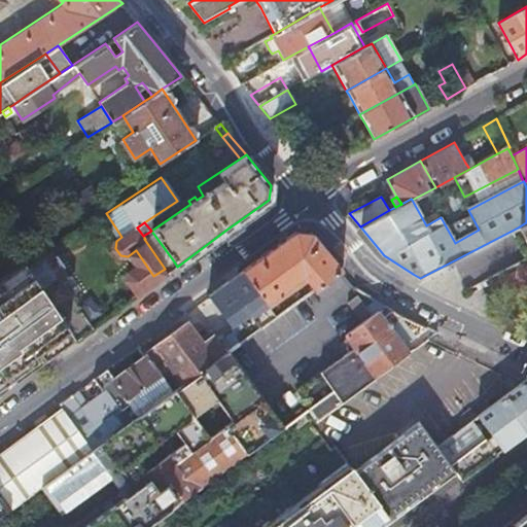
[(526,222),(518,227),(526,242),(526,241),(526,222)]
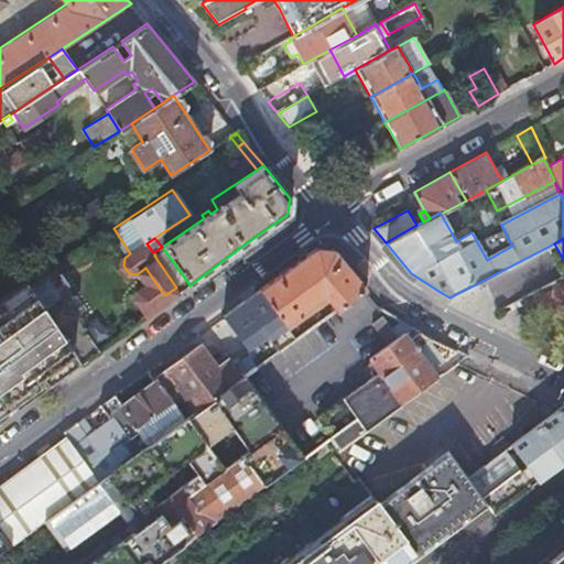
[(162,247),(153,252),(155,256),(154,256),(176,288),(186,280),(162,247)]
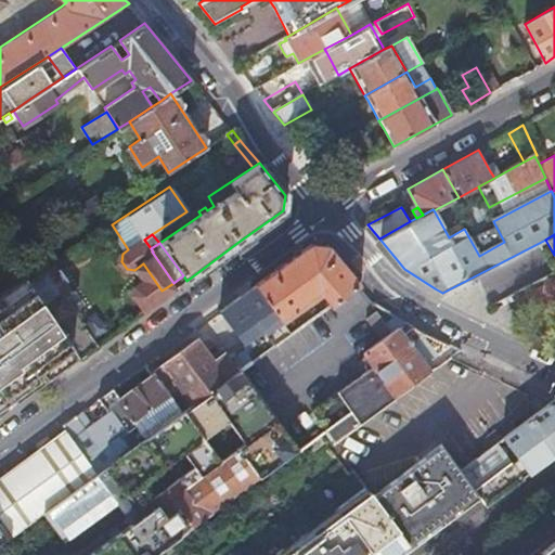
[(357,286),(360,283),(327,246),(310,244),(285,263),(255,285),(281,321),(322,292),(332,304),(357,286)]
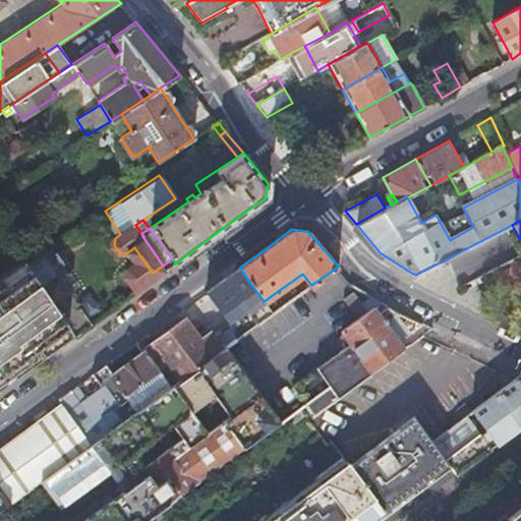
[(65,271),(50,247),(25,264),(29,269),(42,287),(57,277),(65,271)]
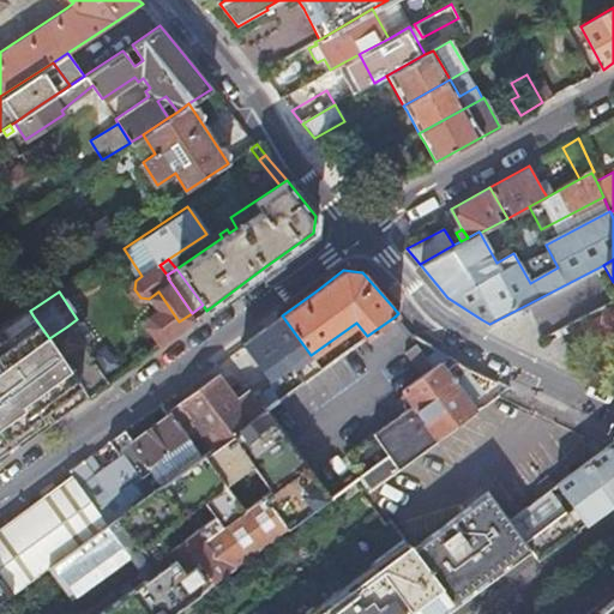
[(0,451),(4,449),(10,445),(14,440),(52,414),(56,420),(88,397),(49,338),(34,317),(0,341),(0,451)]
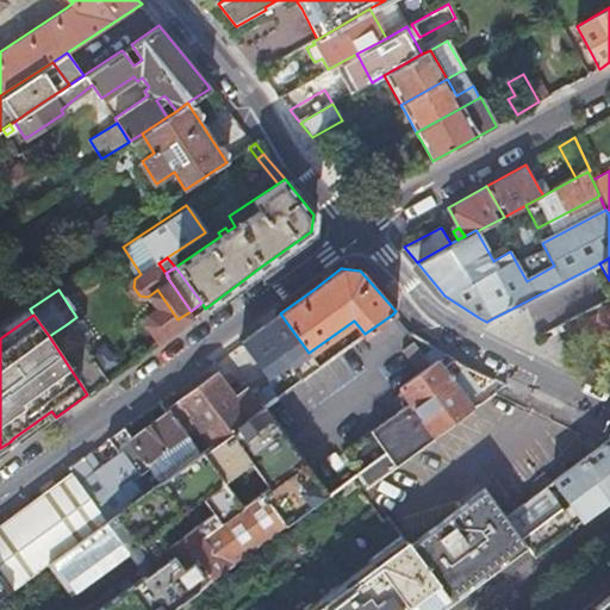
[(49,336),(87,394),(97,387),(105,381),(67,324),(49,336)]
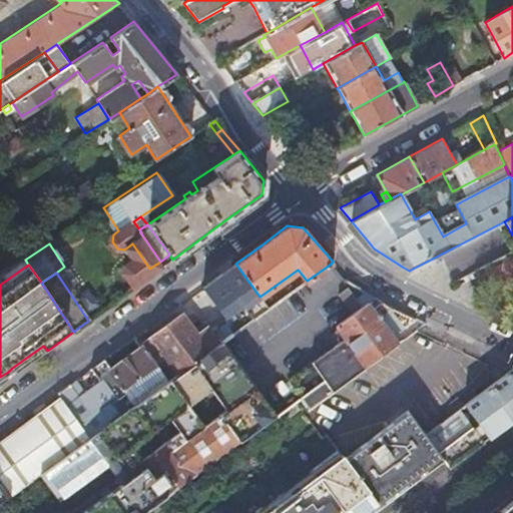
[(243,302),(222,274),(206,285),(202,288),(224,316),(243,302)]
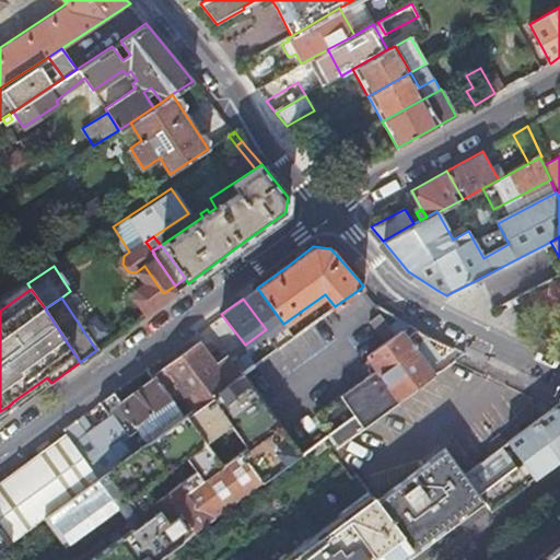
[(336,445),(433,374),(401,330),(366,356),(376,370),(314,416),(327,434),(336,445)]
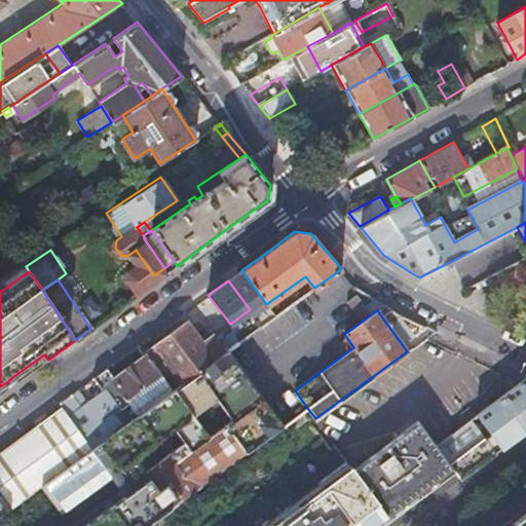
[(181,384),(227,350),(253,333),(245,323),(218,341),(213,334),(200,343),(184,322),(144,351),(146,353),(160,373),(164,379),(173,373),(181,384)]
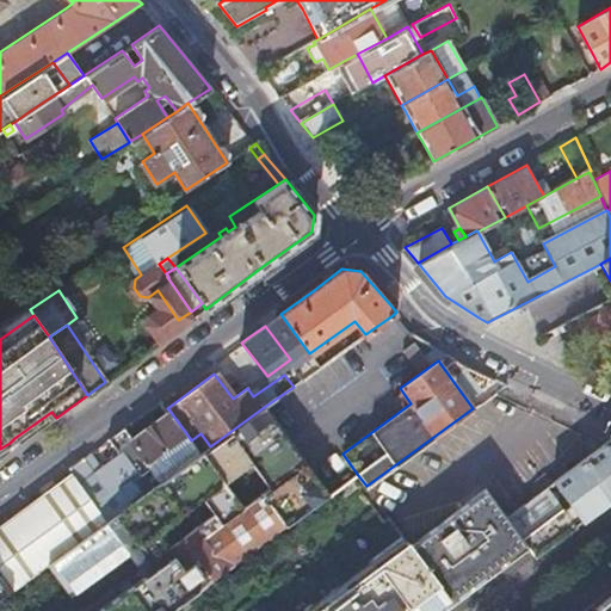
[(171,610),(326,495),(264,407),(210,446),(201,454),(189,462),(129,505),(50,562),(73,593),(242,471),(259,494),(233,513),(227,505),(139,569),(143,578),(98,610),(171,610)]
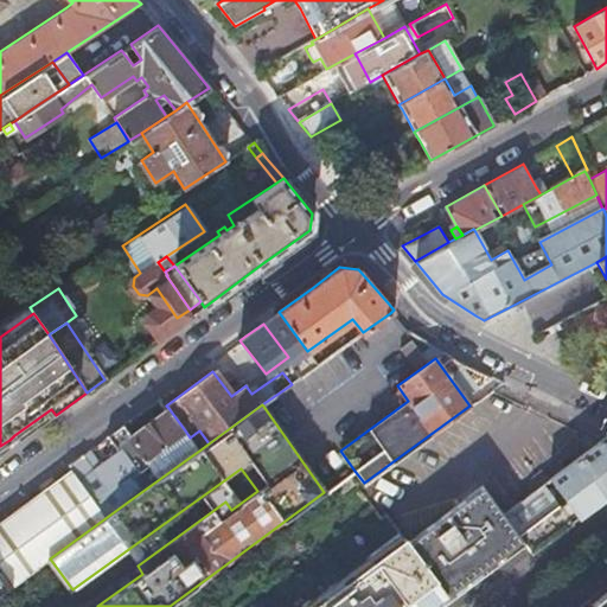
[(185,430),(168,408),(147,422),(129,435),(122,426),(114,432),(121,442),(122,441),(125,445),(139,462),(185,430)]
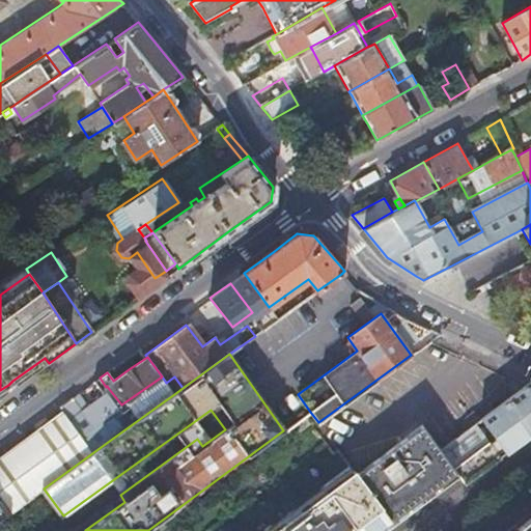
[(45,358),(12,381),(17,386),(49,363),(45,358)]
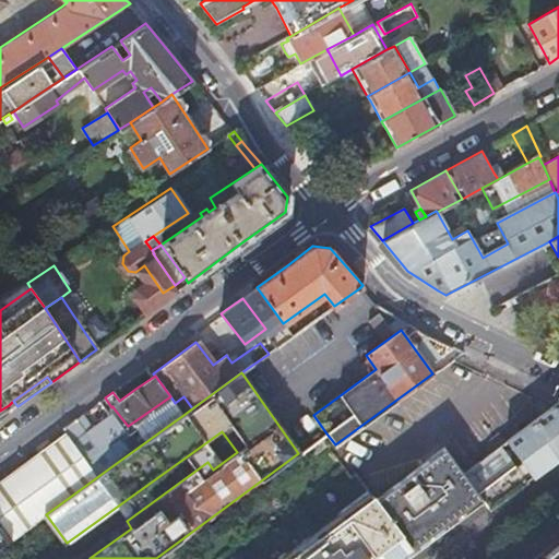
[(173,423),(183,415),(175,403),(170,396),(128,426),(115,409),(113,406),(111,407),(105,397),(98,403),(107,415),(110,413),(127,436),(138,429),(142,436),(168,417),(173,423)]
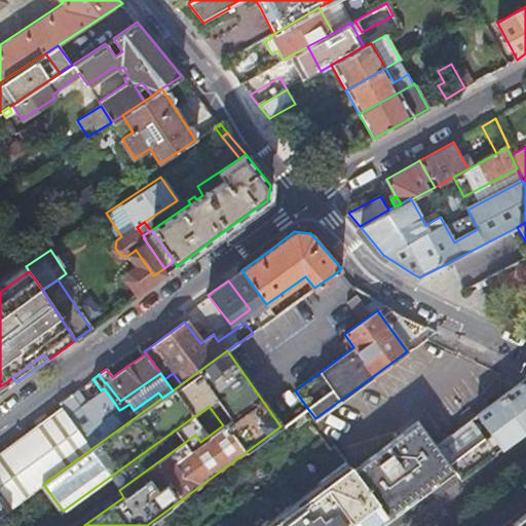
[(436,445),(455,472),(461,480),(497,453),(475,423),(481,420),(502,449),(525,431),(525,375),(516,383),(457,428),(436,445)]
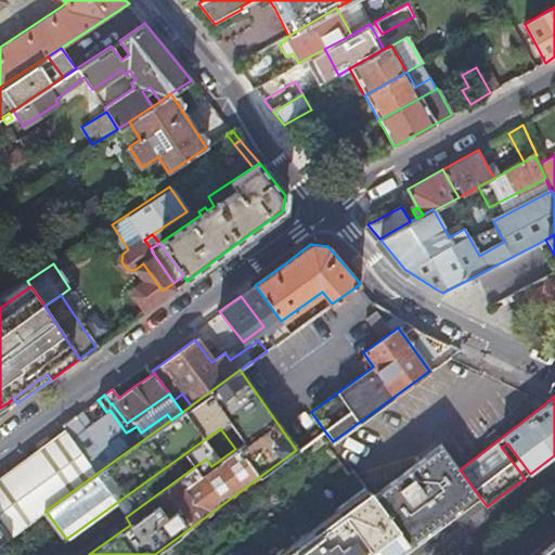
[(0,518),(12,534),(46,511),(117,459),(108,446),(126,433),(110,410),(106,412),(85,429),(75,416),(72,418),(63,425),(65,429),(24,459),(0,476),(0,518)]
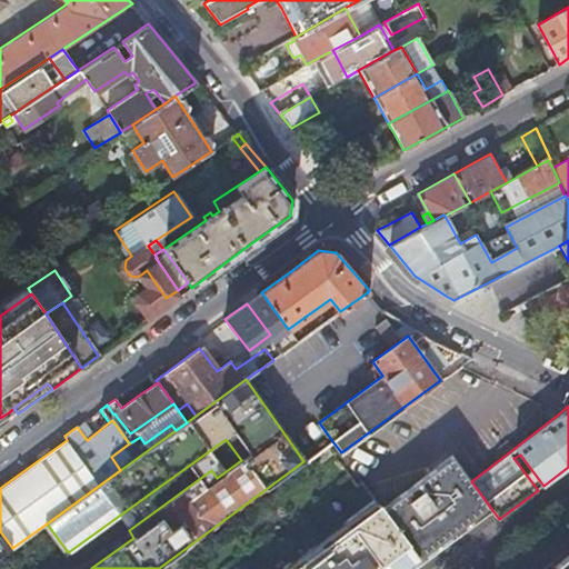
[(413,568),(492,510),(471,481),(451,455),(381,508),(378,502),(289,568),(413,568)]
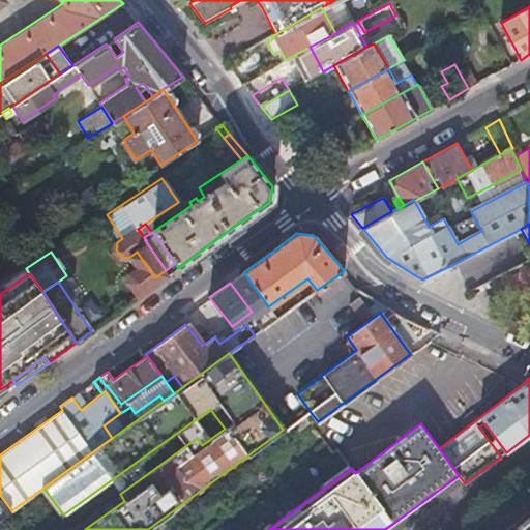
[(0,519),(11,510),(0,495),(0,519)]
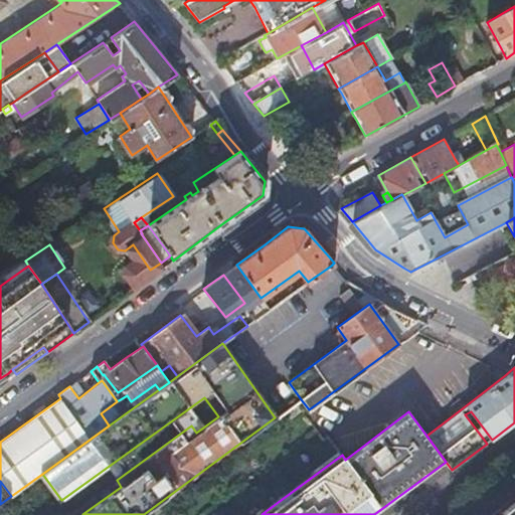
[(514,514),(514,496),(489,514),(514,514)]
